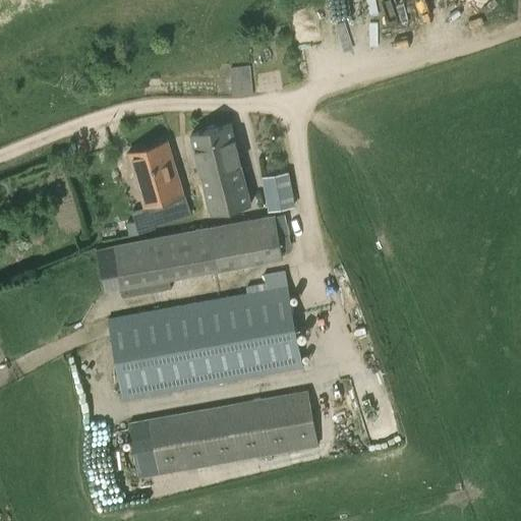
[(250,66),(230,68),(233,97),(253,95),(250,66)]
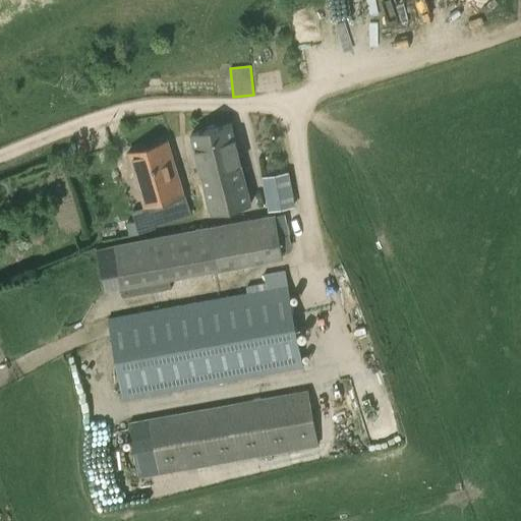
[(211,214),(231,209),(251,204),(231,124),(191,134),(211,214)]
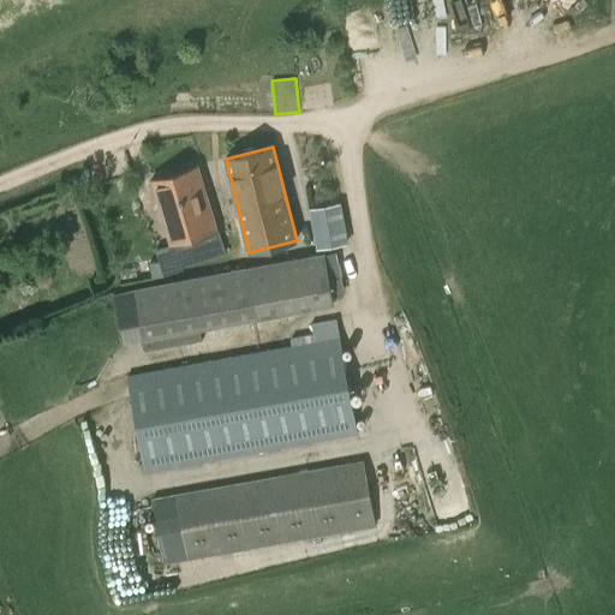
[(178,267),(213,256),(206,234),(218,231),(197,166),(151,180),(178,267)]
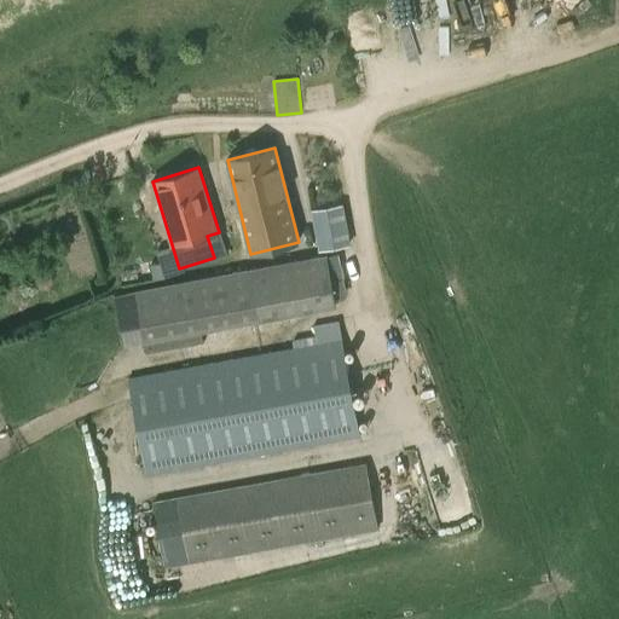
[(343,204),(311,210),(319,250),(351,244),(343,204)]
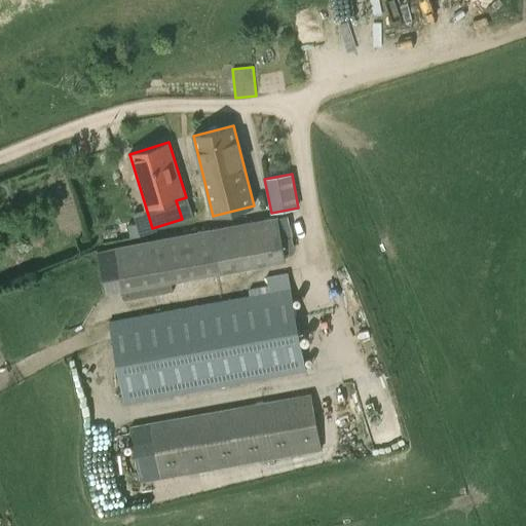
[(286,261),(277,218),(97,250),(105,293),(286,261)]
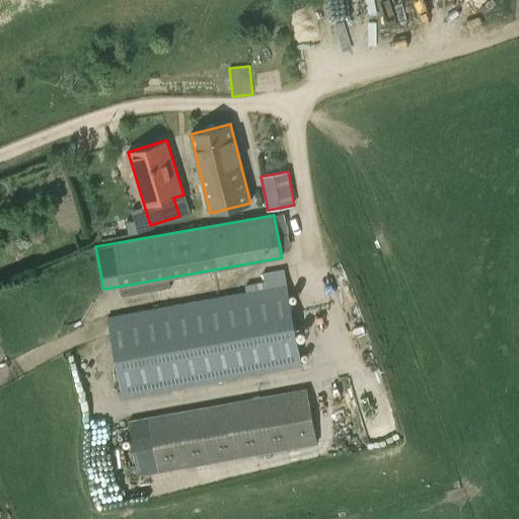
[(302,367),(283,269),(263,273),(265,283),(251,286),(251,291),(112,316),(127,399),(302,367)]
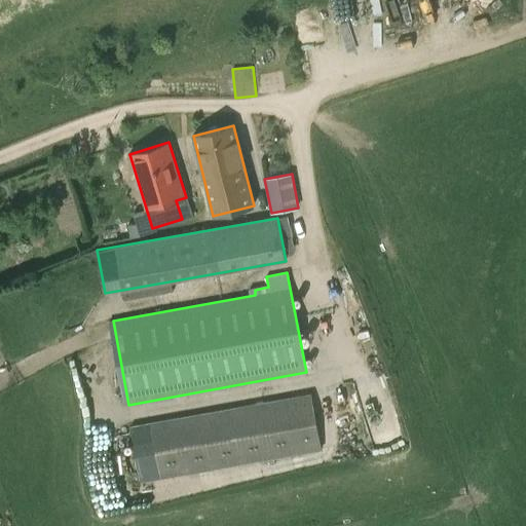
[(133,426),(143,482),(322,450),(310,395),(133,426)]
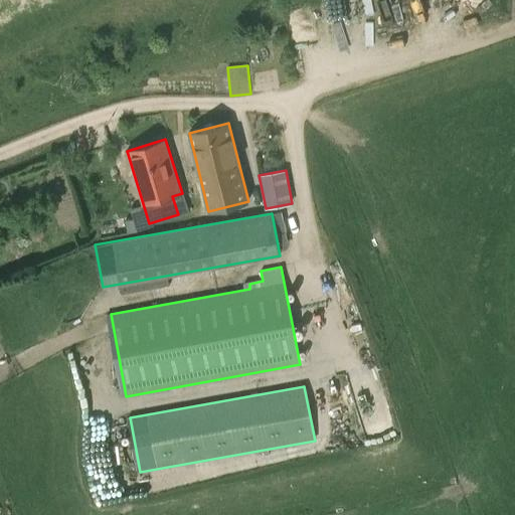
All buildings are outlined.
